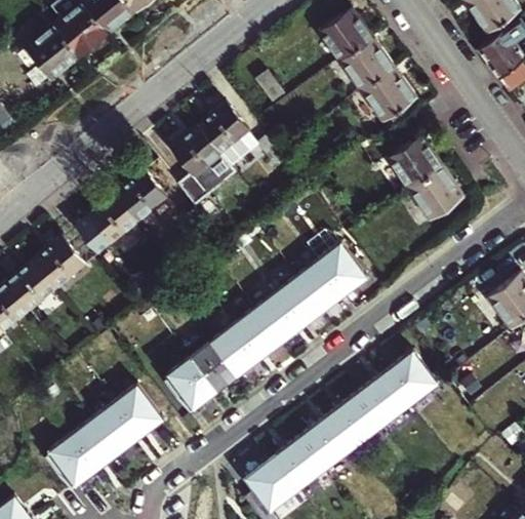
[(80,3),(78,0),(59,0),(53,5),(63,17),(80,3)]
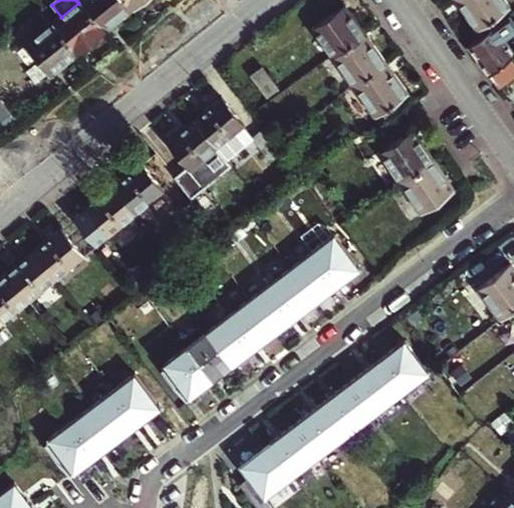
[(82,0),(78,3),(103,35),(133,11),(122,0),(82,0)]
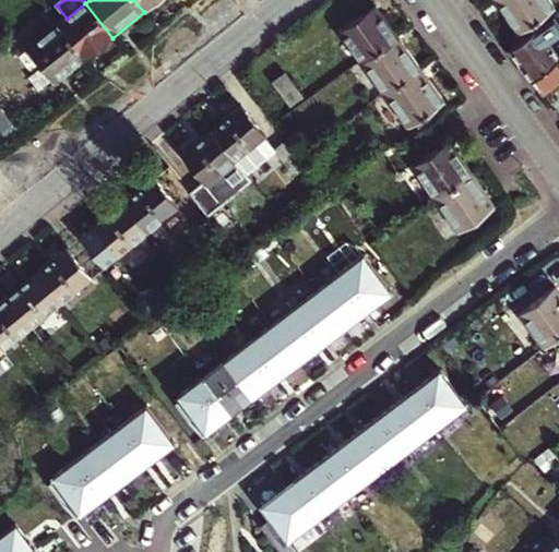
[(158,0),(133,0),(144,12),(158,0)]
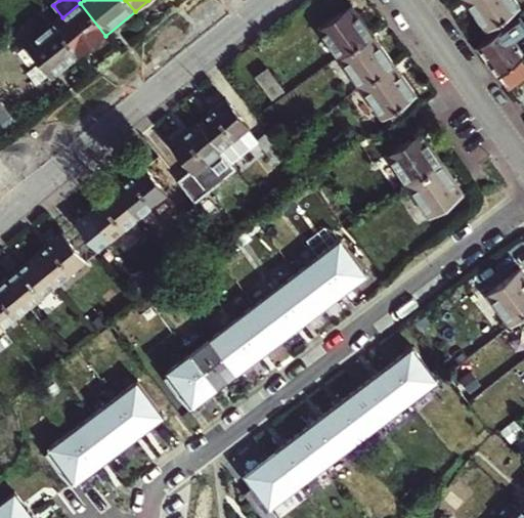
[(511,0),(472,0),(465,5),(486,36),(520,13),(511,0)]
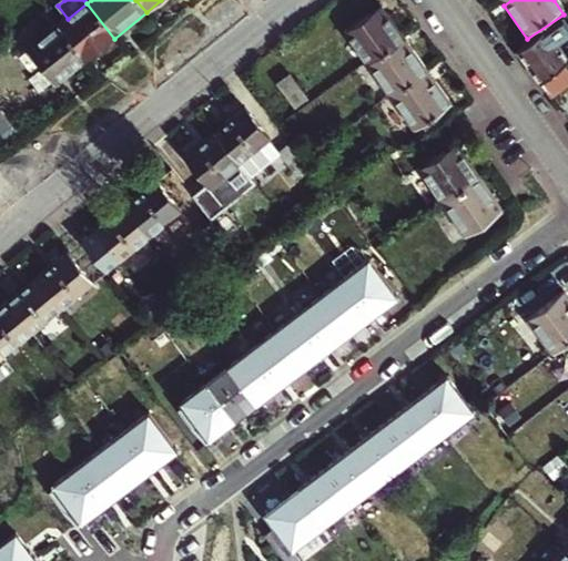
[(114,39),(87,3),(56,29),(83,64),(114,39)]
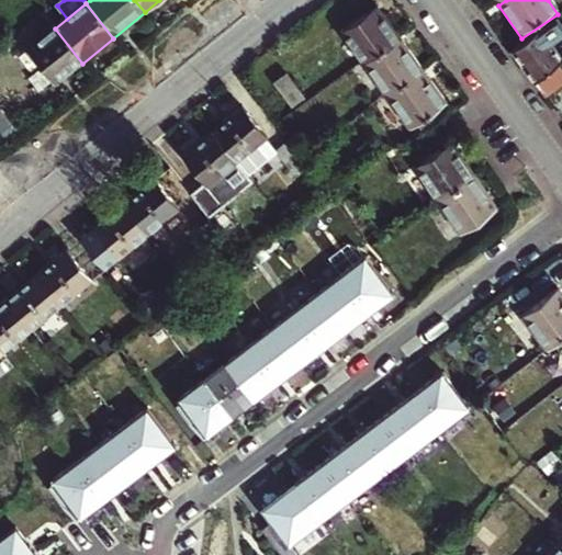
[(339,33),(362,64),(397,37),(374,7),(339,33)]
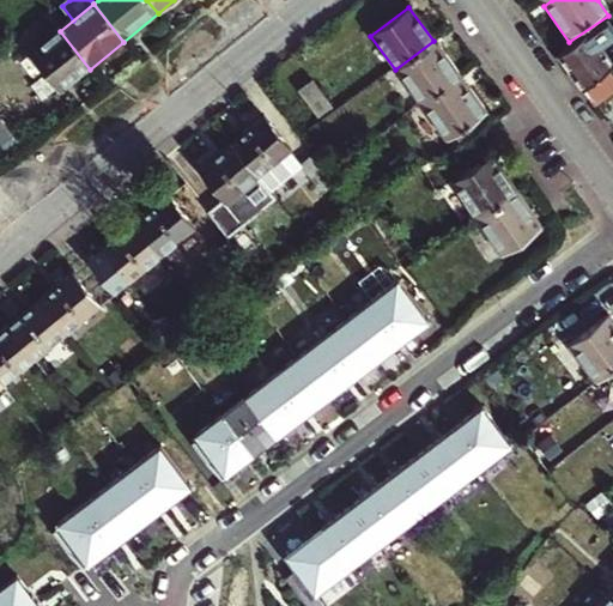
[(60,31),(29,56),(59,94),(90,70),(60,31)]
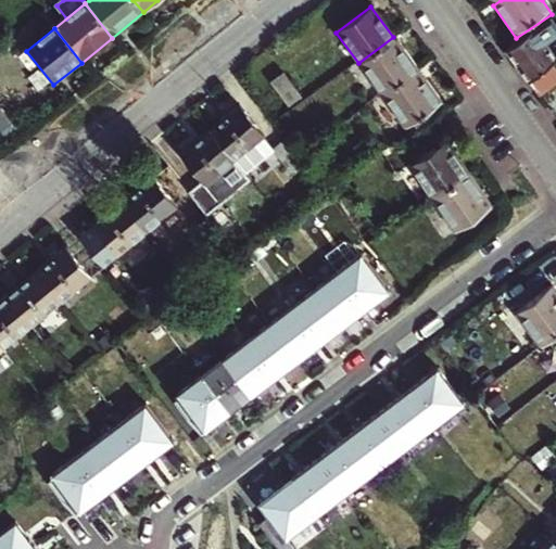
[(508,56),(529,86),(555,65),(555,64),(536,36),(508,56)]
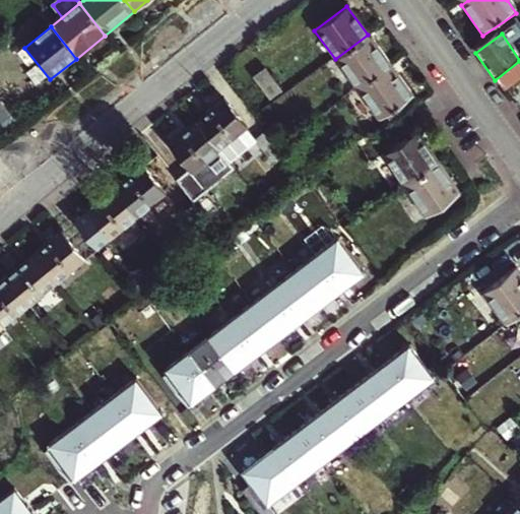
[(335,59),(355,86),(388,62),(368,35),(335,59)]
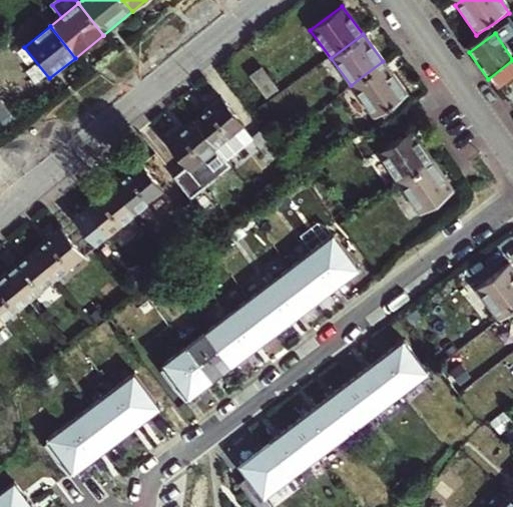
[(512,81),(512,60),(488,79),(498,93),(512,81)]
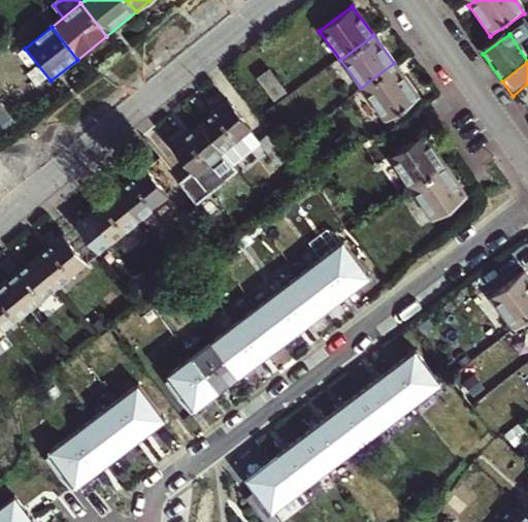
[(419,96),(394,63),(361,88),(386,121),(419,96)]
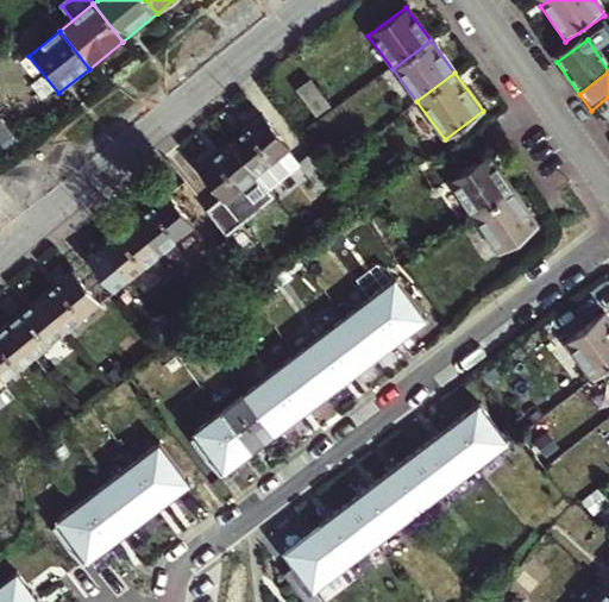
[(300,92),(324,121),(336,113),(313,82),(300,92)]
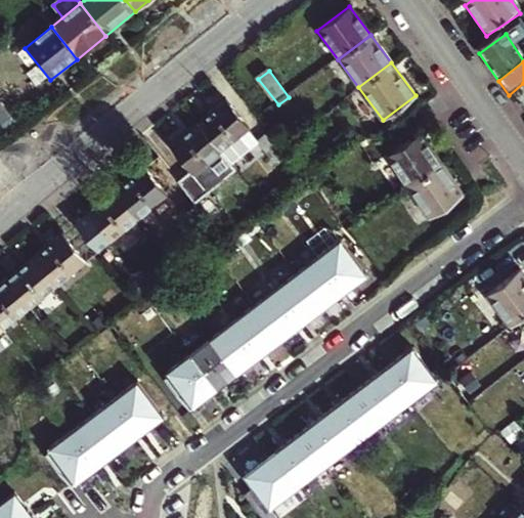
[(227,105),(199,127),(232,170),(261,147),(275,165),(287,157),(270,135),(259,144),(227,105)]
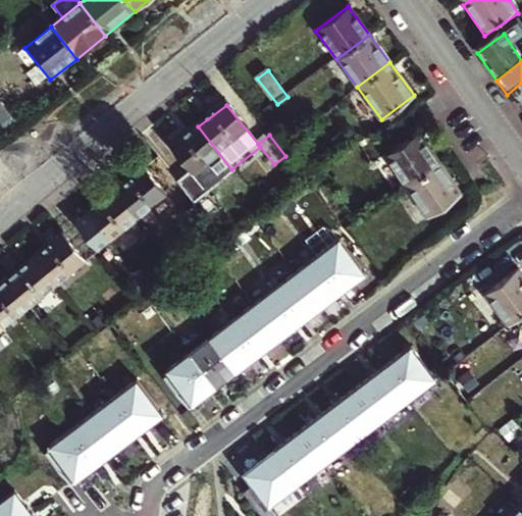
[(0,124),(9,117),(0,106),(0,124)]
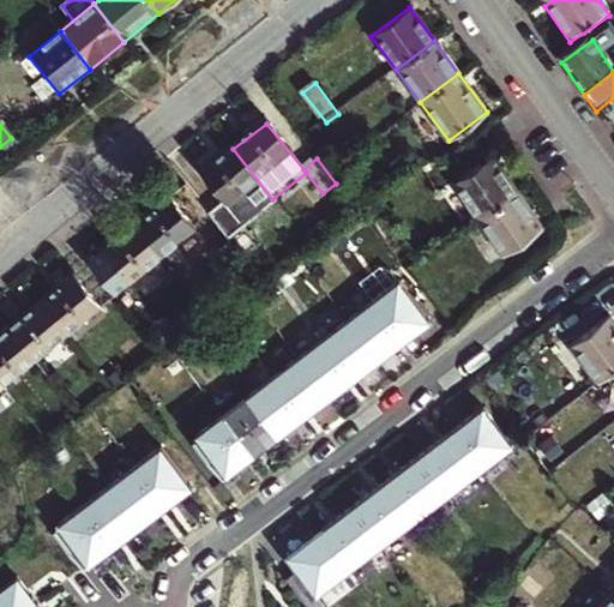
[(240,226),(272,199),(233,149),(200,175),(238,223),(224,235),(244,259),(257,247),(240,226)]
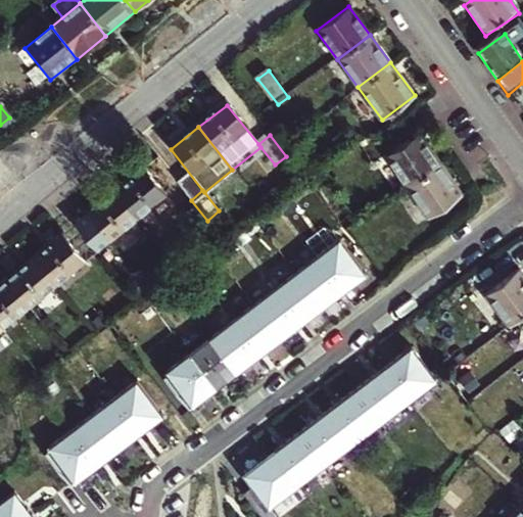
[(420,135),(385,159),(408,189),(441,166),(420,135)]
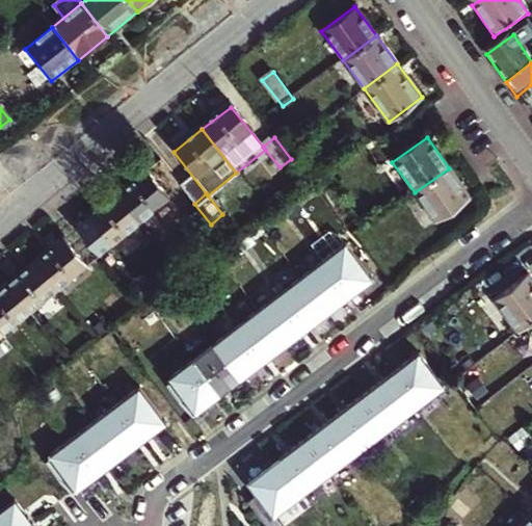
[(449,168),(415,192),(435,224),(471,199),(449,168)]
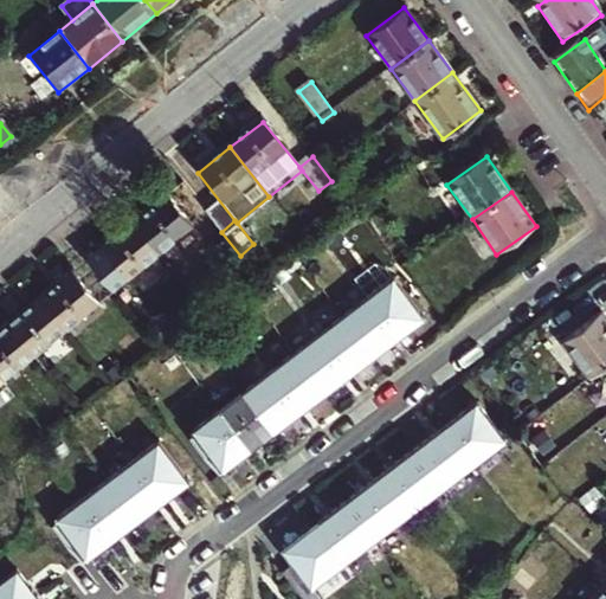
[(133,226),(168,269),(202,240),(194,232),(192,233),(166,200),(133,226)]
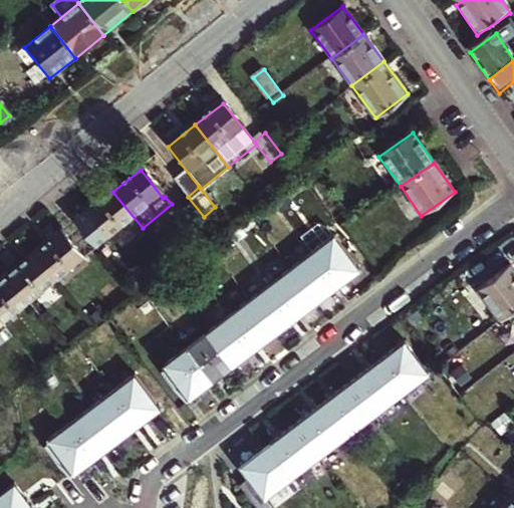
[(176,188),(165,197),(172,204),(192,229),(203,221),(176,188)]
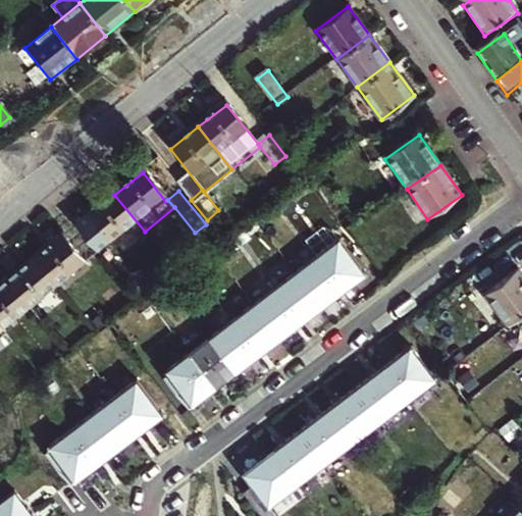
[(145,231),(114,195),(88,217),(118,254),(145,231)]
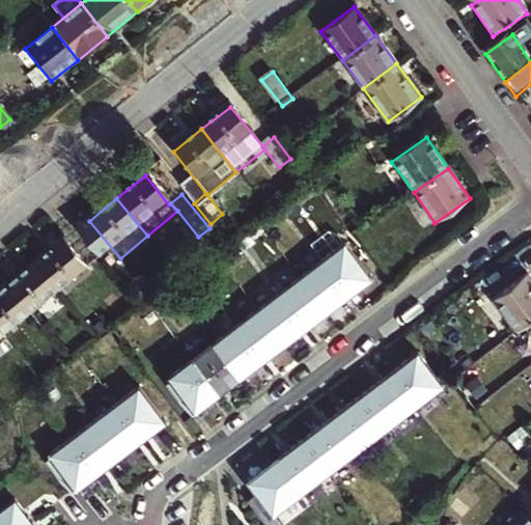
[(295,201),(284,211),(290,219),(302,211),(295,201)]
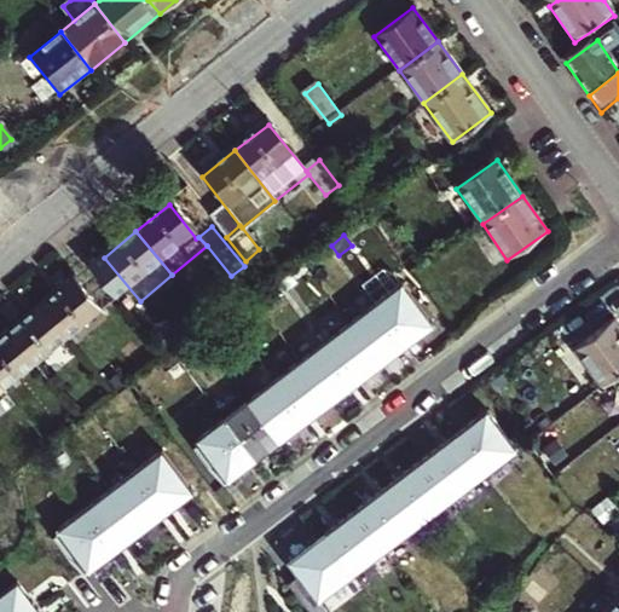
[(323,267),(339,255),(331,246),(316,257),(323,267)]
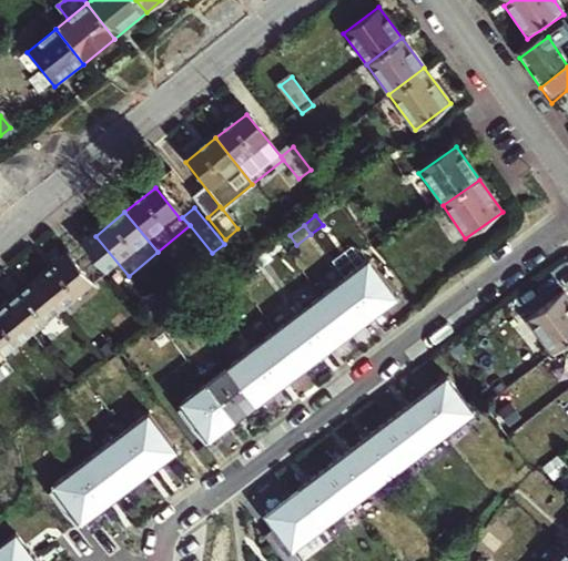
[(271,252),(259,262),(265,271),(279,262),(271,252)]
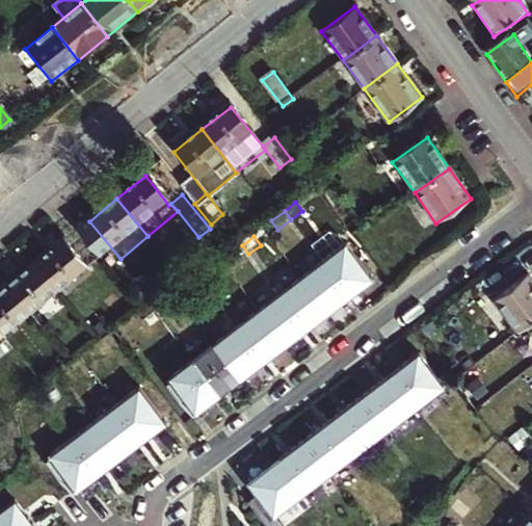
[(63,242),(34,265),(57,294),(86,270),(63,242)]
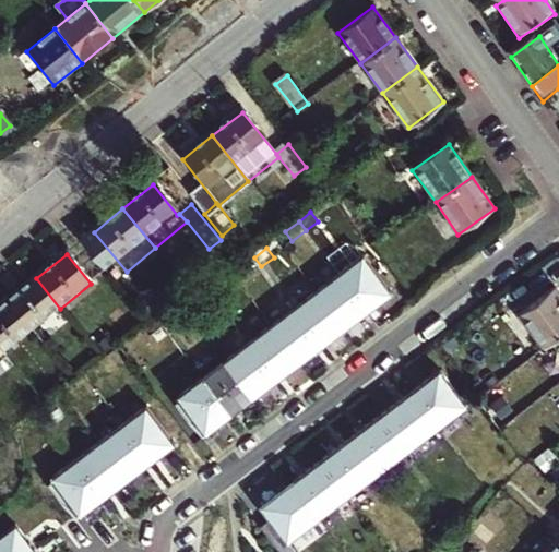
[(247,277),(261,266),(254,258),(239,268),(247,277)]
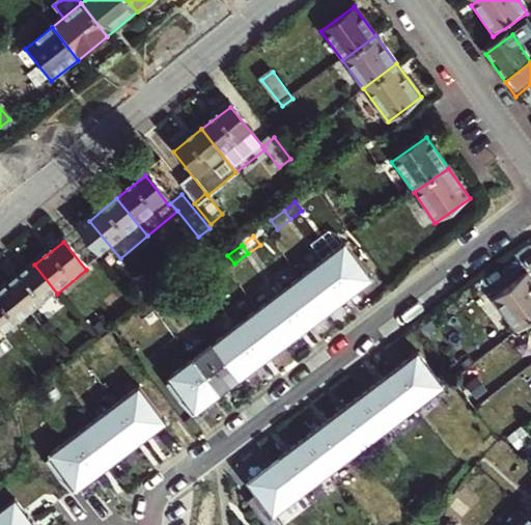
[(344,247),(324,263),(350,298),(370,281),(344,247)]
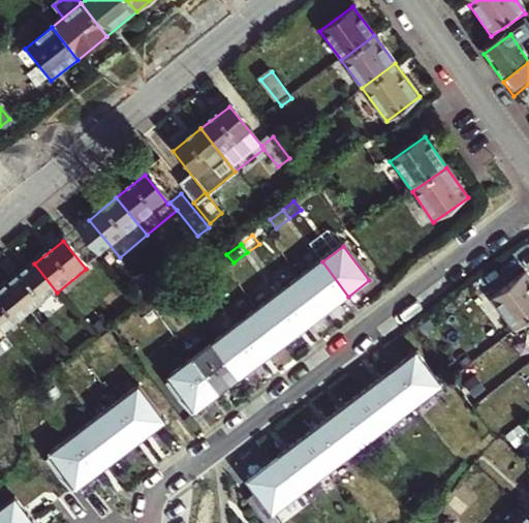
[(301,279),(327,312),(348,297),(322,262),(301,279)]
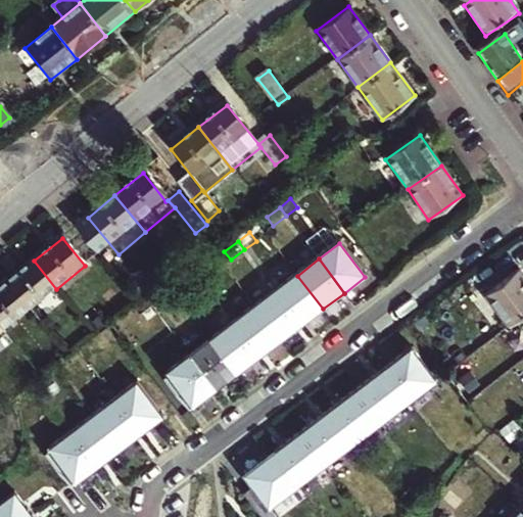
[(36,307),(56,289),(34,261),(7,283),(30,311),(36,307)]
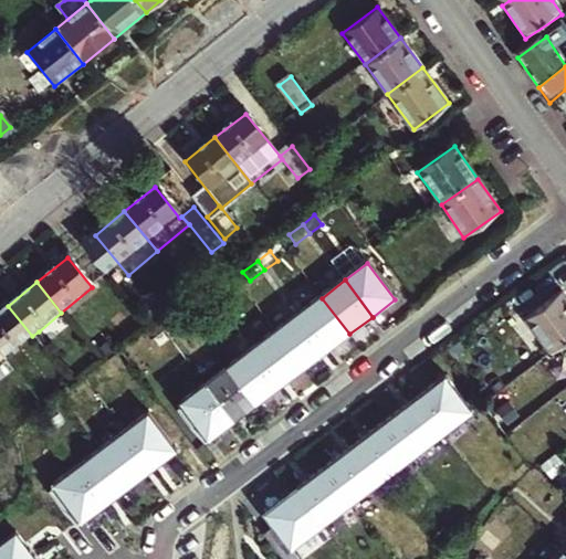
[(150,286),(144,293),(160,314),(168,308),(150,286)]
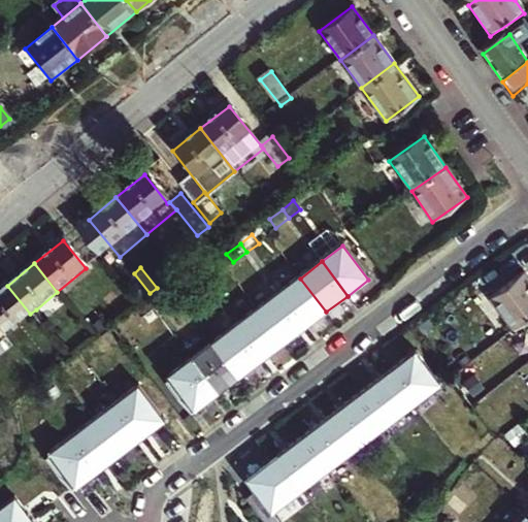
[(209,268),(198,278),(204,287),(216,278),(209,268)]
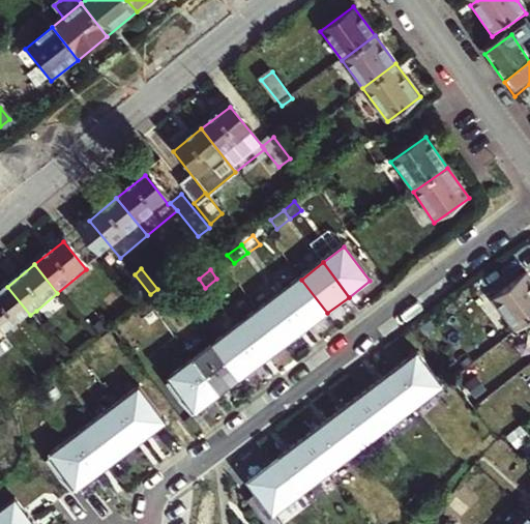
[(135,274),(123,283),(139,303),(150,294),(135,274)]
